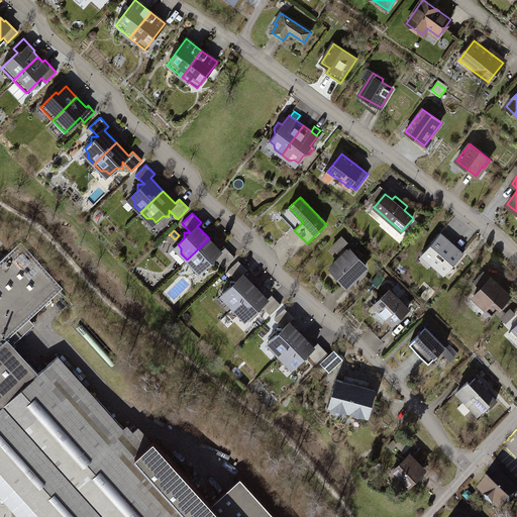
[(443,275),(463,252),(453,243),(452,245),(448,241),(449,240),(440,232),(420,255),(443,275)]
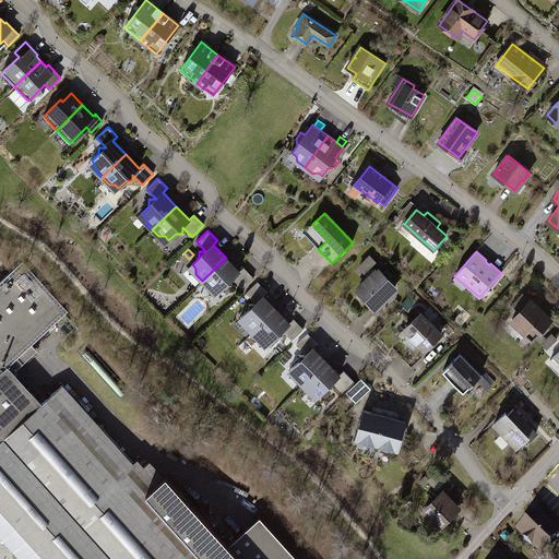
[(241,288),(253,277),(244,268),(239,272),(226,258),(202,281),(209,288),(215,288),(218,292),(225,285),(233,285),(233,278),(241,288)]
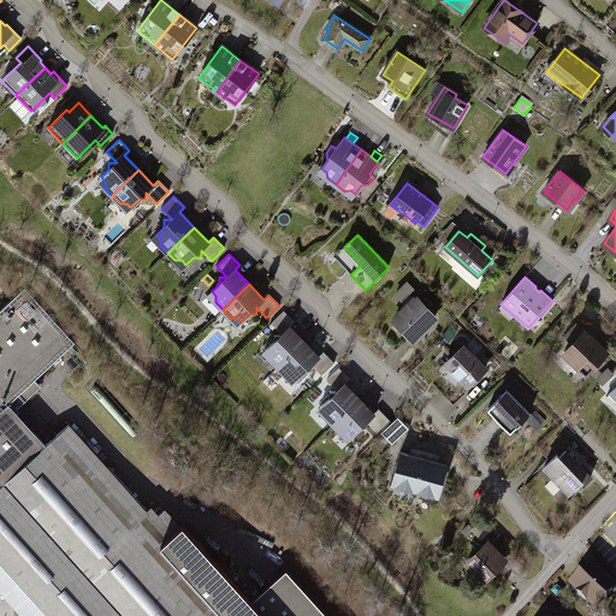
[(25,288),(0,309),(0,422),(39,389),(41,386),(34,379),(75,343),(25,288)]
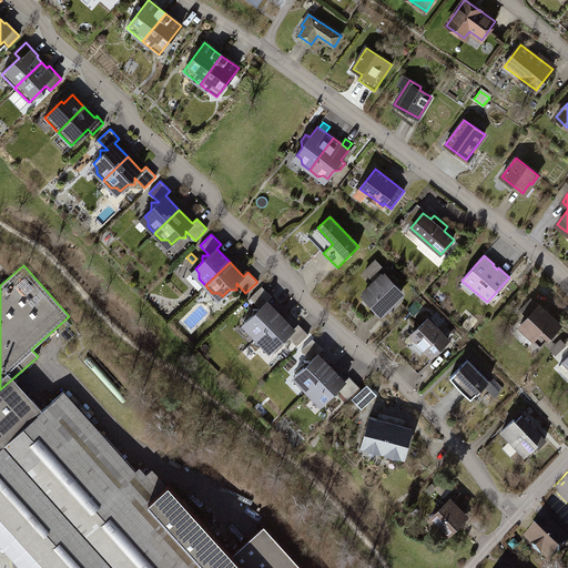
[(394,298),(402,292),(385,274),(363,295),(379,313),(387,305),(391,307),(392,308),(397,303),(396,302),(397,302),(394,298)]
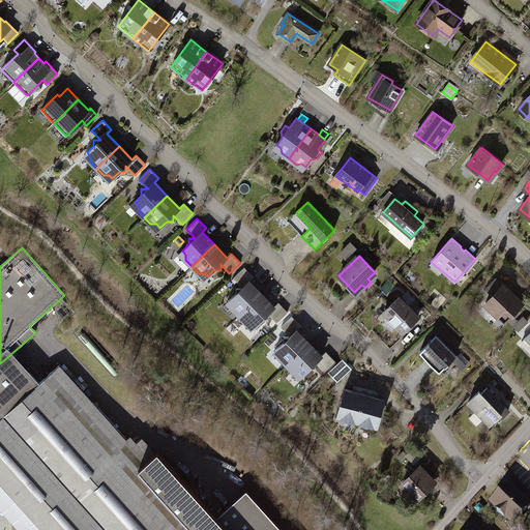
[(239,316),(262,294),(249,281),(254,276),(244,267),(234,277),(242,288),(236,287),(236,294),(230,300),(233,303),(233,310),(239,316)]
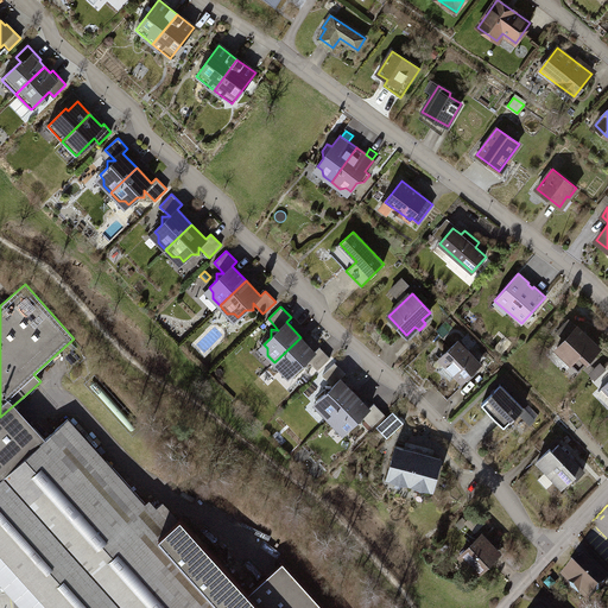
[(578,369),(600,348),(569,318),(557,331),(565,340),(557,349),(578,369)]
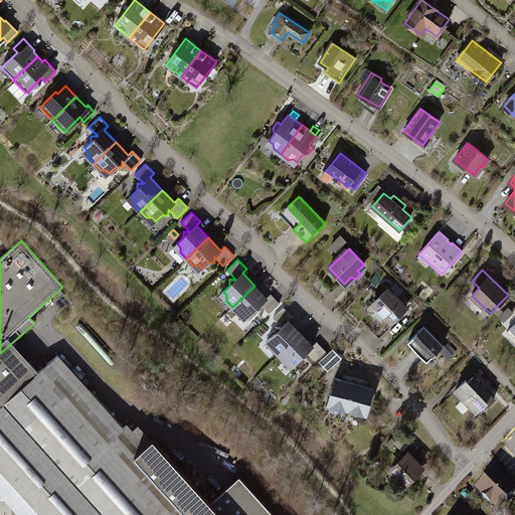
[(271,294),(267,298),(254,286),(232,307),(238,313),(243,313),(247,317),(253,311),(261,311),(261,305),(269,314),(280,303),(271,294)]
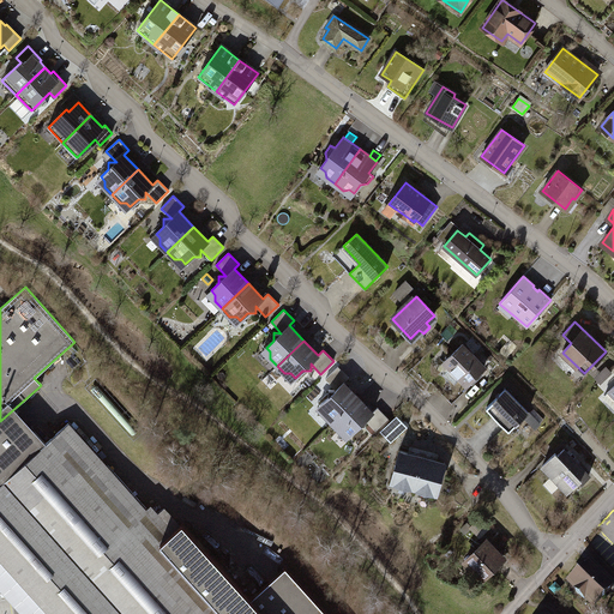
[(467,385),(485,367),(463,344),(444,362),(467,385)]
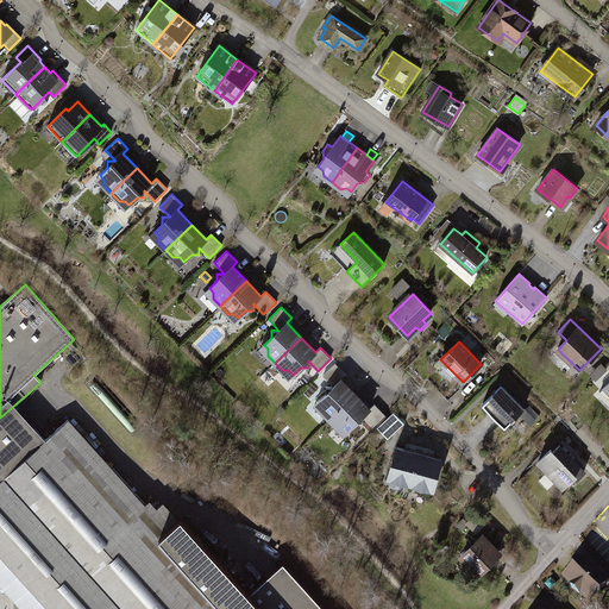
[(346,374),(336,364),(322,376),(333,387),(326,387),(326,394),(318,401),(322,406),(322,412),(330,419),(356,394),(340,380),(346,374)]
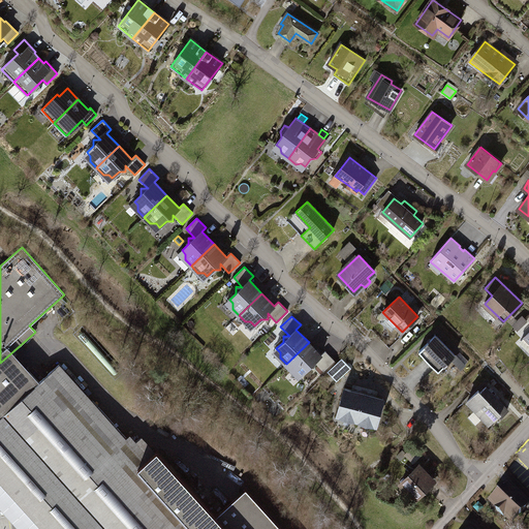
[(518,325),(520,328),(527,321),(525,319),(521,322),(518,325)]
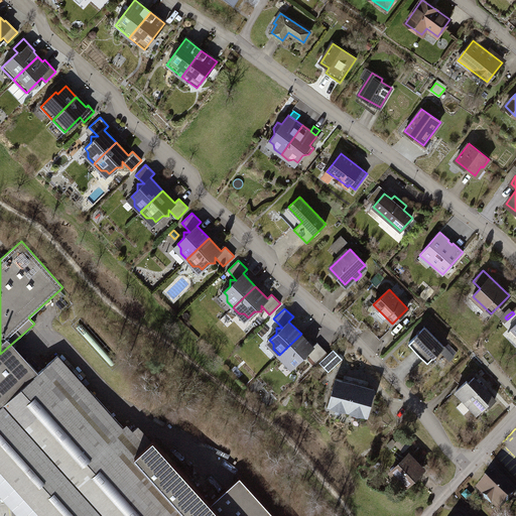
[(0,406),(58,355),(32,326),(0,354),(0,406)]
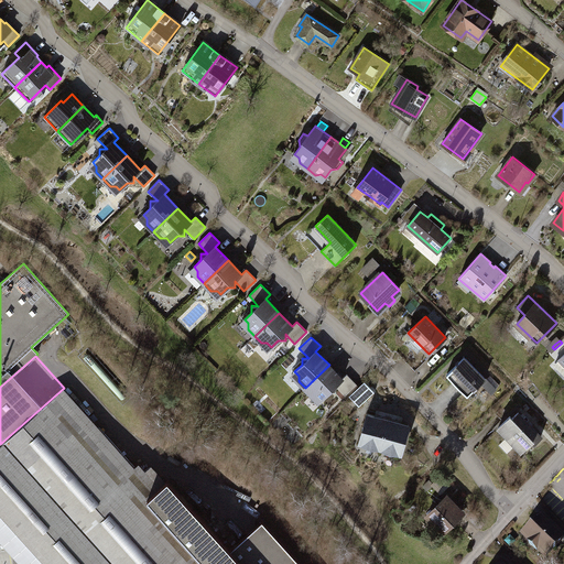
[(486,379),(465,357),(446,375),(467,396),(481,382),(486,379)]
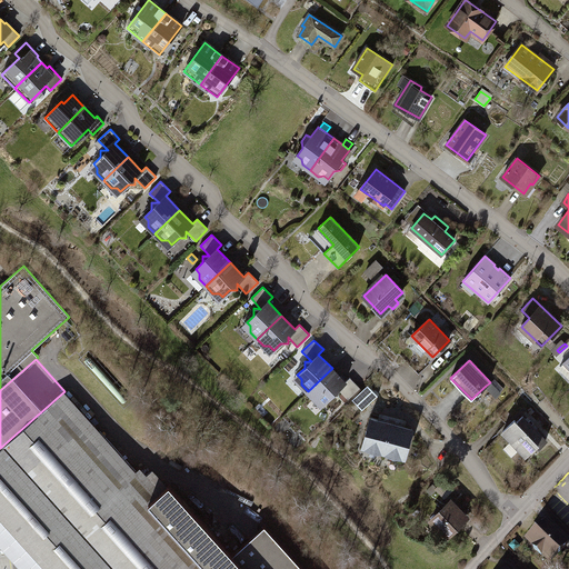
[(348,399),(360,388),(350,378),(346,382),(332,368),(308,391),(315,398),(320,399),(325,402),(331,396),(338,396),(339,389),(348,399)]
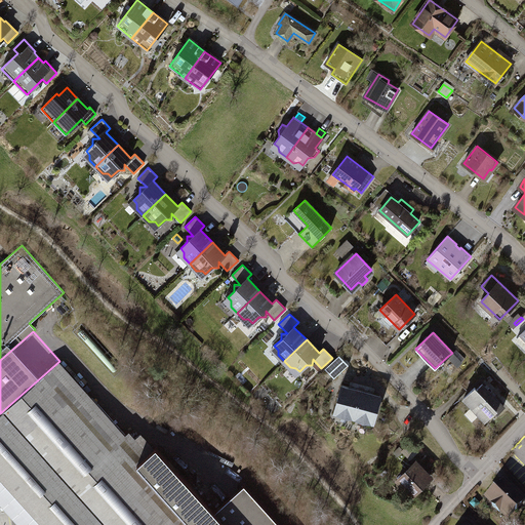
[(452,353),(448,356),(458,366),(461,362),(452,353)]
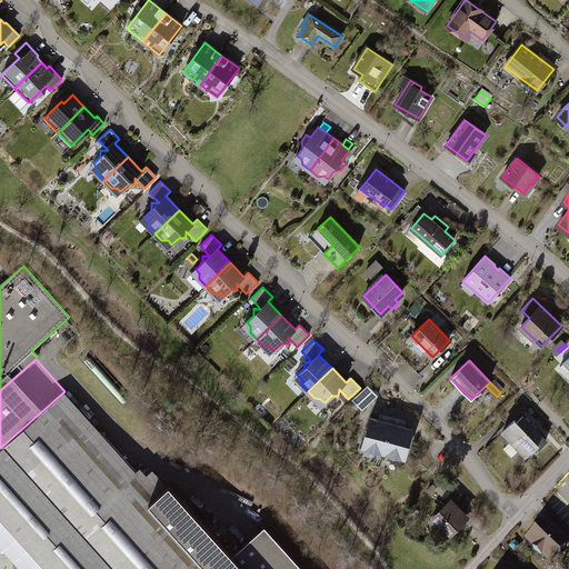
[(353,399),(363,409),(379,393),(369,383),(353,399)]
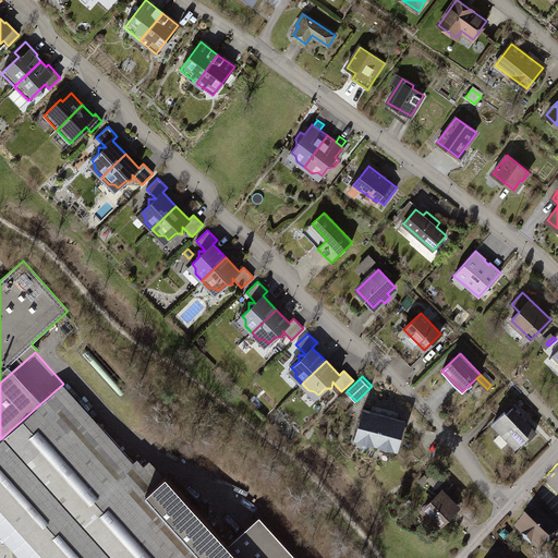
[(27,536),(46,557),(298,557),(259,516),(228,544),(166,474),(146,492),(125,470),(134,462),(63,384),(0,439),(0,510),(5,509),(7,514),(27,537),(27,536)]
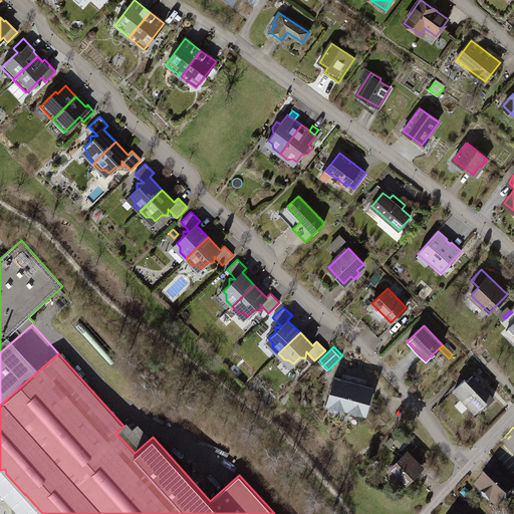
[(346,410),(353,381),(334,376),(327,405),(346,410)]
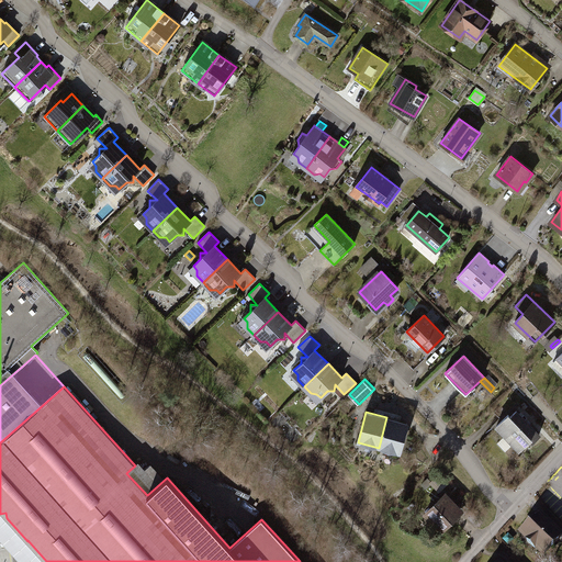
[(539,435),(516,412),(510,417),(508,415),(496,426),(519,450),(530,439),(532,441),(539,435)]
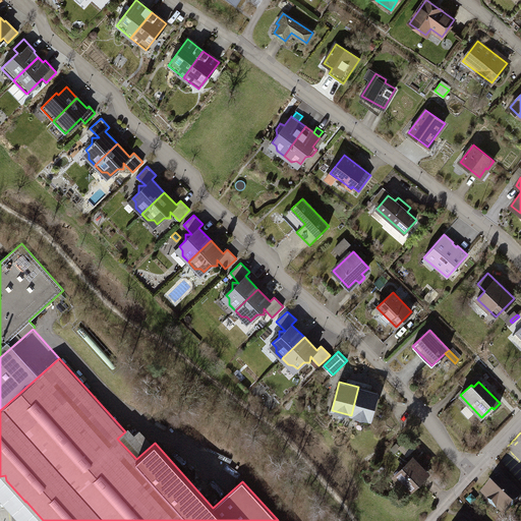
[(379,392),(358,387),(351,415),(370,420),(379,392)]
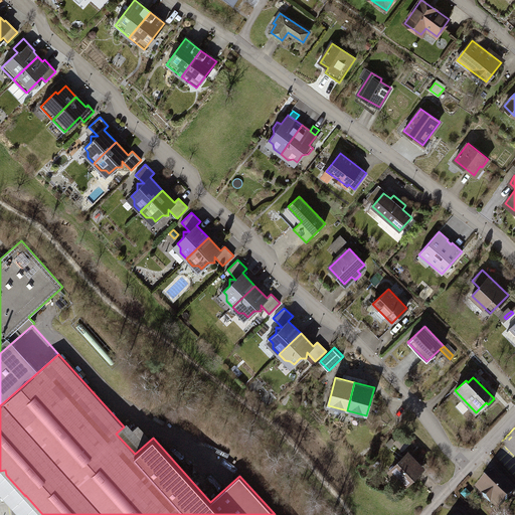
[(395,442),(402,450),(408,444),(401,437),(395,442)]
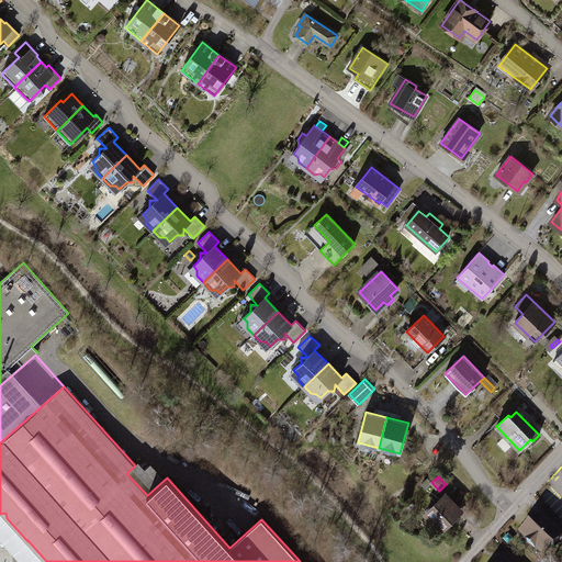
[(431,481),(428,479),(423,484),(426,487),(431,481)]
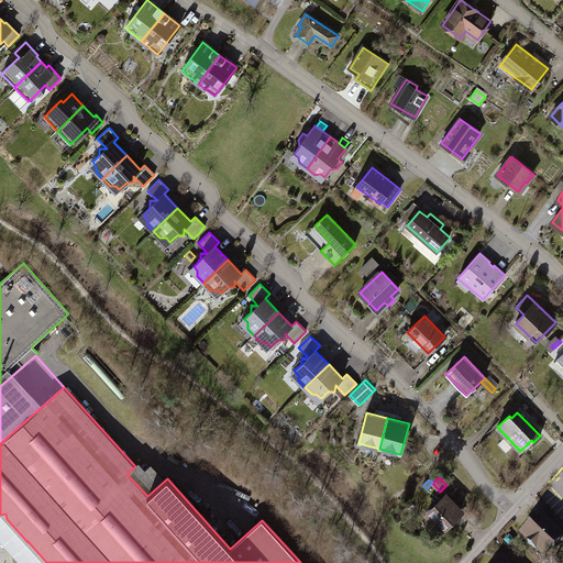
[(455,515),(461,510),(445,496),(427,514),(441,529),(455,515)]
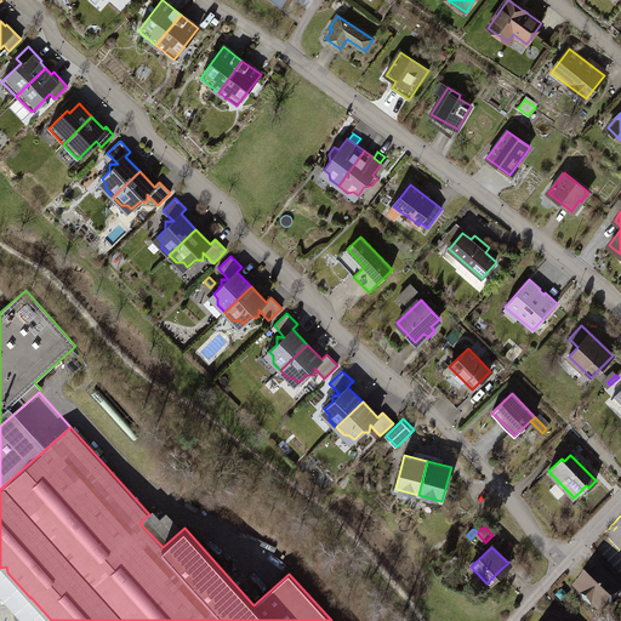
[(603,577),(593,569),(576,587),(585,596),(582,598),(591,605),(593,604),(602,613),(620,594),(607,581),(609,580),(605,576),(603,577)]
